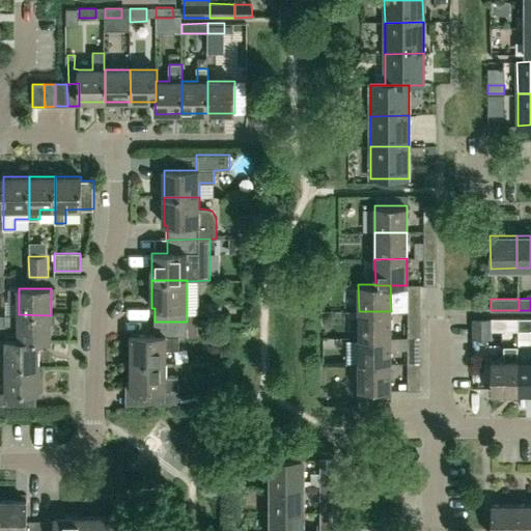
[(391,311),(359,311),(359,338),(391,337),(391,311)]
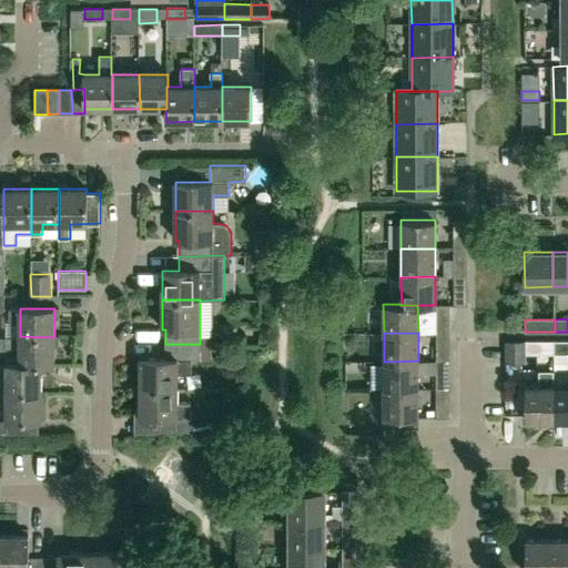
[(54,365),(54,337),(20,336),(6,337),(6,348),(20,348),(20,363),(20,364),(41,364),(41,365),(54,365)]
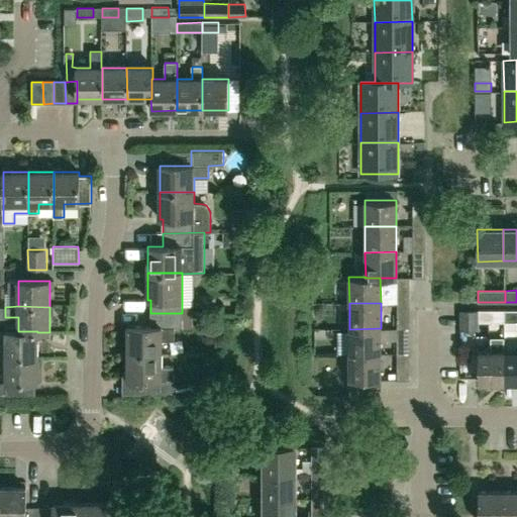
[(504,322),(505,322),(505,310),(459,310),(459,330),(479,329),(479,322),(504,322)]
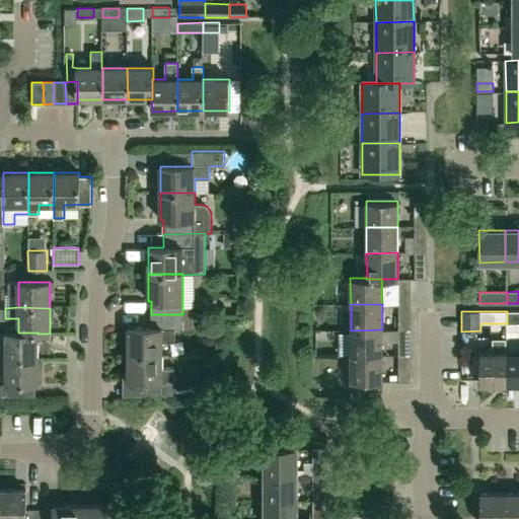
[(518,323),(518,311),(507,311),(507,323),(518,323)]
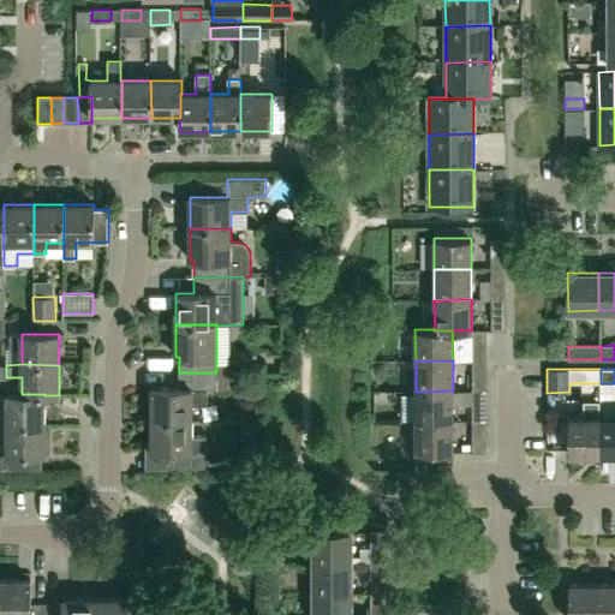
[(151,422),(192,422),(192,405),(208,405),(208,389),(218,389),(216,372),(179,372),(179,389),(151,389),(151,422)]
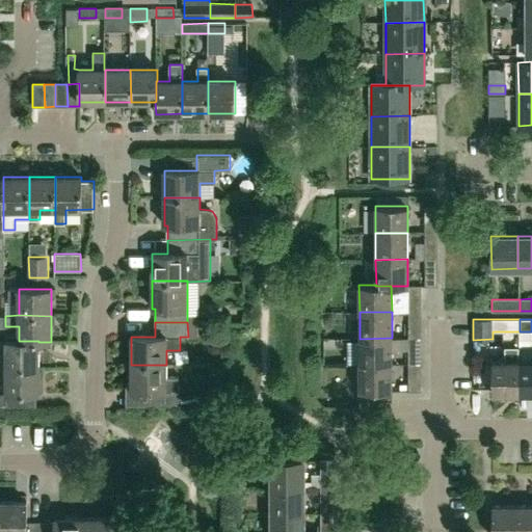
[(360,364),(392,364),(392,338),(360,339),(360,364)]
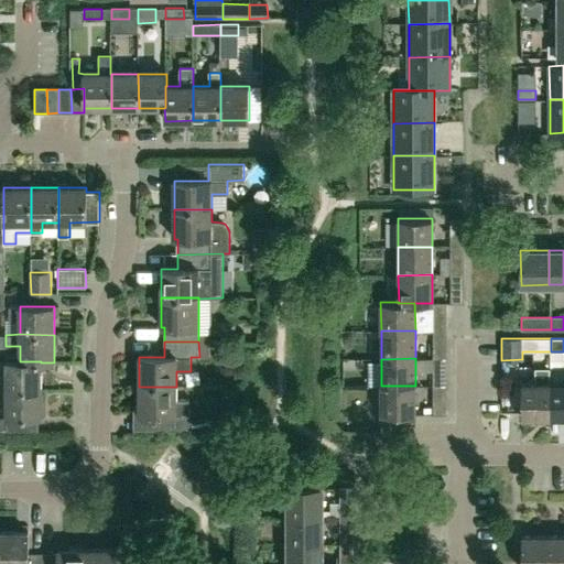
[(41,389),(41,362),(41,361),(20,361),(20,360),(6,360),(7,389),(41,389)]
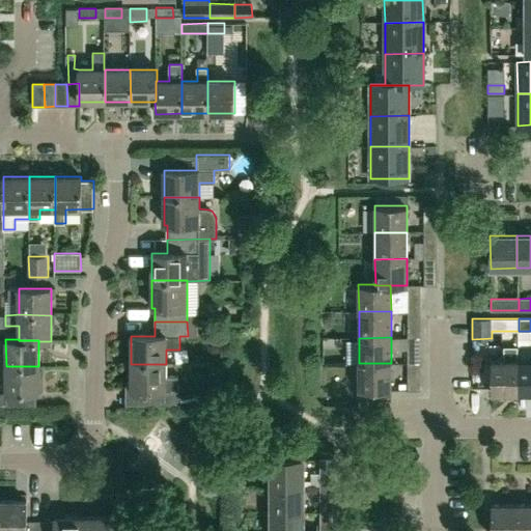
[(519,393),(519,361),(516,361),(516,346),(504,347),(504,361),(491,361),(492,393),(519,393)]
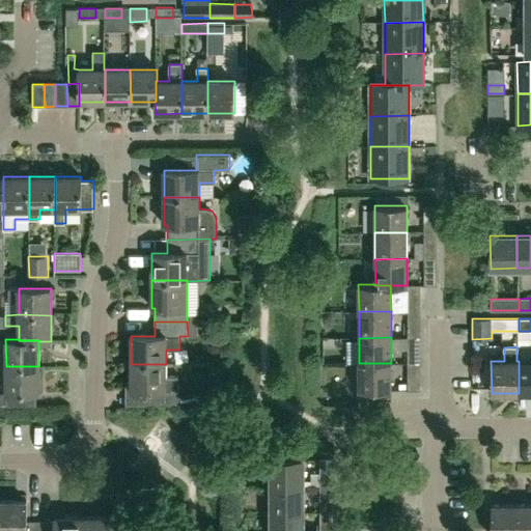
[(519,393),(530,392),(530,360),(519,361),(519,393)]
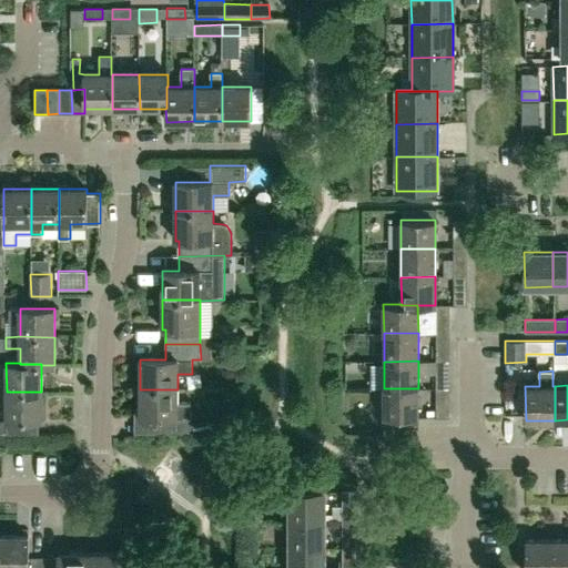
[(418,388),(384,388),(384,417),(418,417),(418,388)]
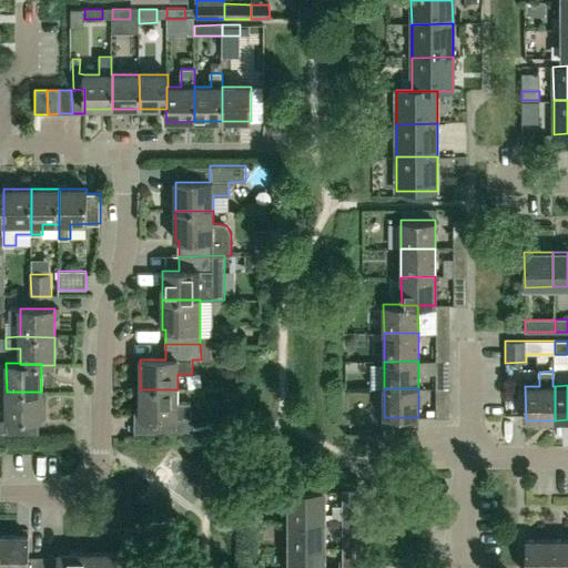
[(178,389),(140,389),(140,418),(155,418),(155,433),(191,433),(191,403),(178,403),(178,389)]
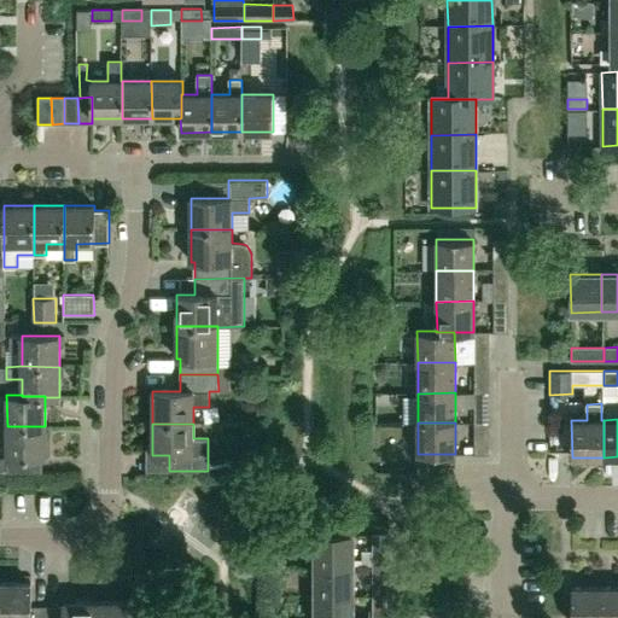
[(45,426),(7,426),(0,425),(0,438),(7,439),(7,456),(42,456),(46,456),(48,456),(50,454),(50,439),(48,438),(45,438),(45,426)]
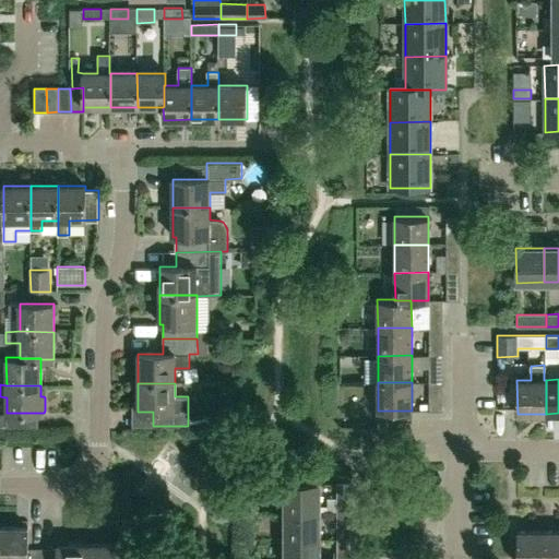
[(285,511),(319,511),(319,483),(285,484),(285,511)]
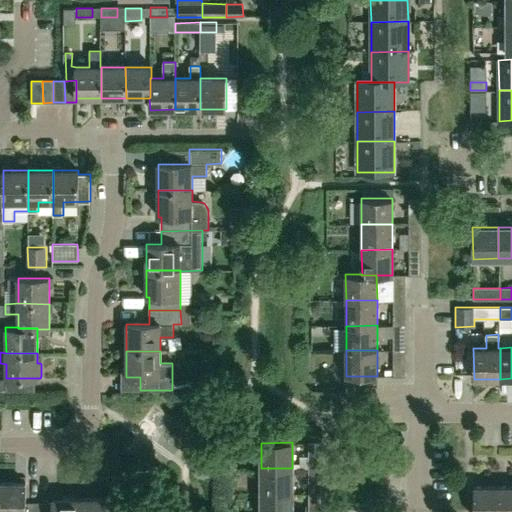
[(292,494),(292,468),(261,468),(261,494),(292,494)]
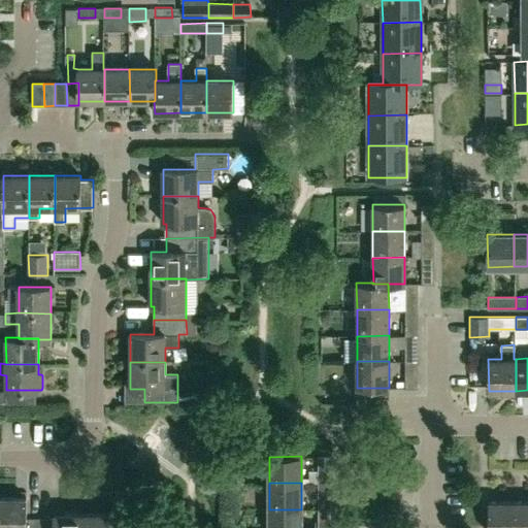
[(331,509),(331,483),(319,483),(319,509),(331,509)]
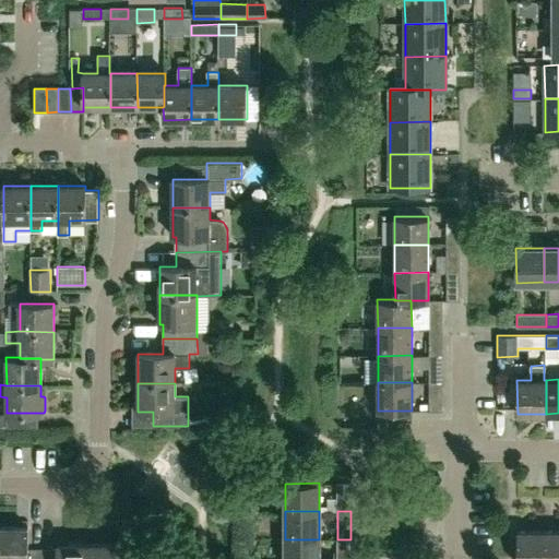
[(0,526),(0,558),(43,558),(44,547),(28,547),(28,526),(0,526)]
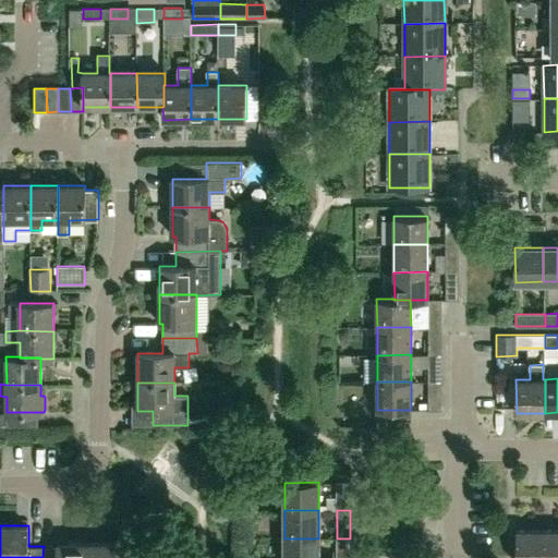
[(516,557),(544,557),(544,530),(516,530),(516,557)]
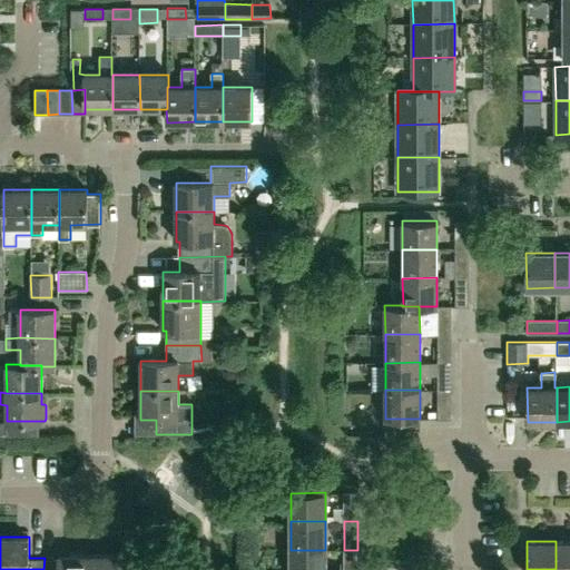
[(556,569),(569,569),(569,541),(556,541),(556,569)]
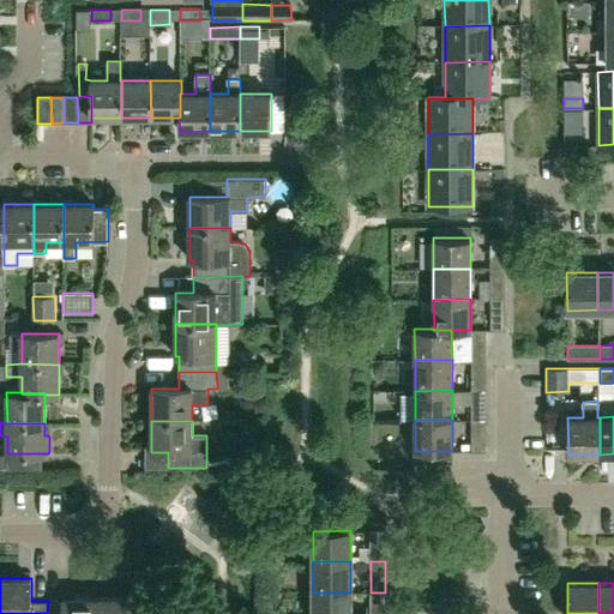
[(350,613),(350,593),(313,593),(313,613),(350,613)]
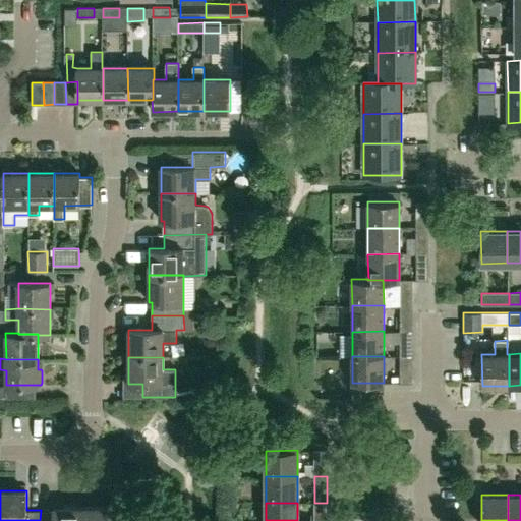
[(314,503),(313,520),(326,520),(327,503),(314,503)]
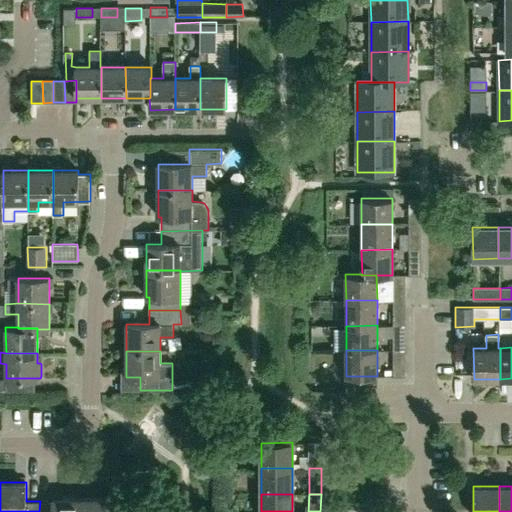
[(40,501),(39,511),(79,511),(79,498),(53,498),(53,501),(40,501)]
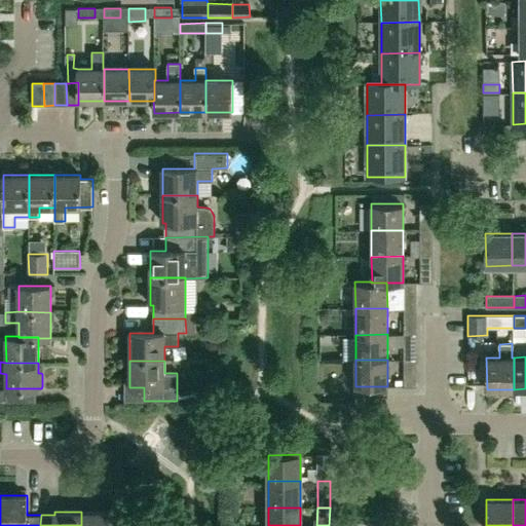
[(81,525),(109,525),(109,512),(81,512),(81,525)]
